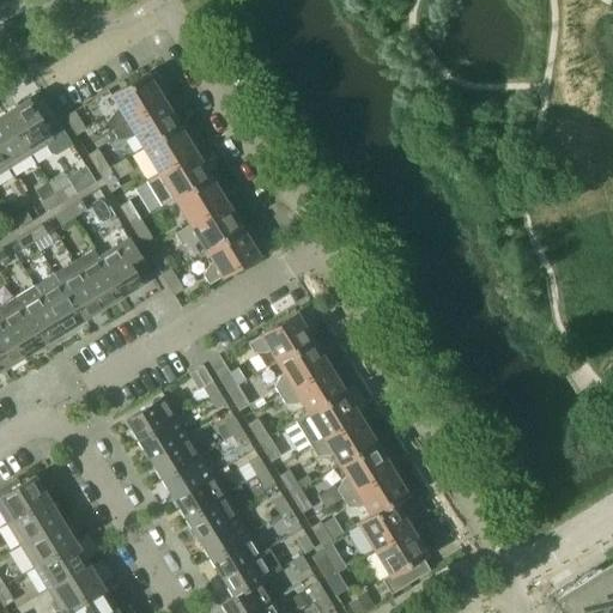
[(105,122),(110,131),(162,99),(146,73),(110,96),(117,109),(115,110),(105,122)]
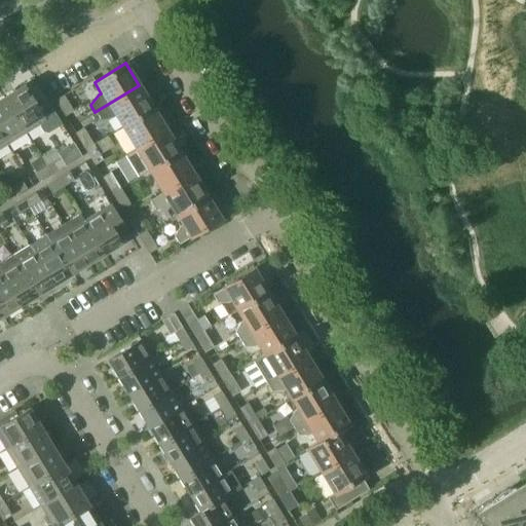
[(24,85),(4,98),(26,133),(39,124),(43,133),(47,134),(62,124),(48,104),(45,106),(39,98),(33,102),(24,85)]
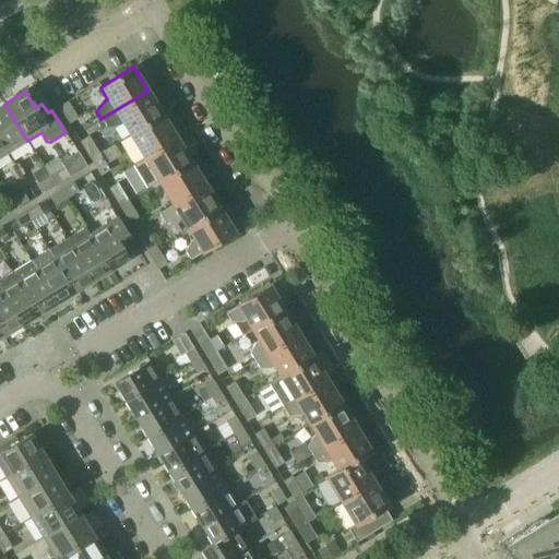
[(122,123),(129,134),(162,115),(147,91),(100,119),(106,128),(120,125),(122,123)]
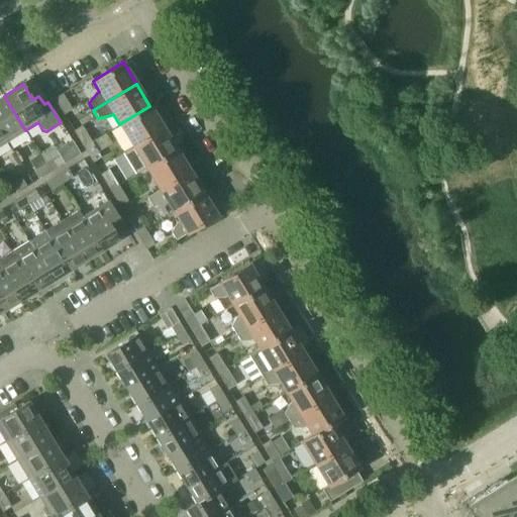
[(54,99),(63,114),(71,109),(62,94),(54,99)]
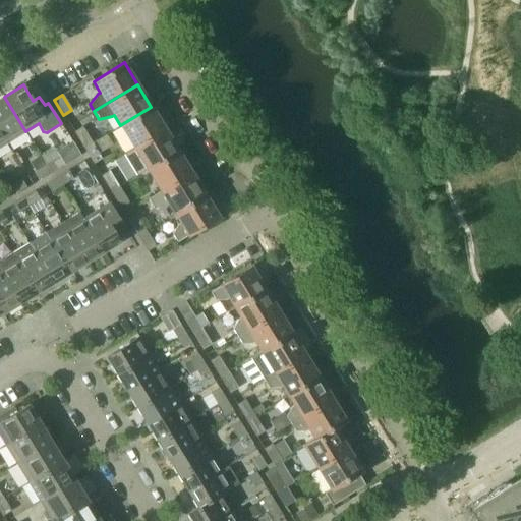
[(4,97),(0,99),(0,131),(6,142),(25,131),(4,97)]
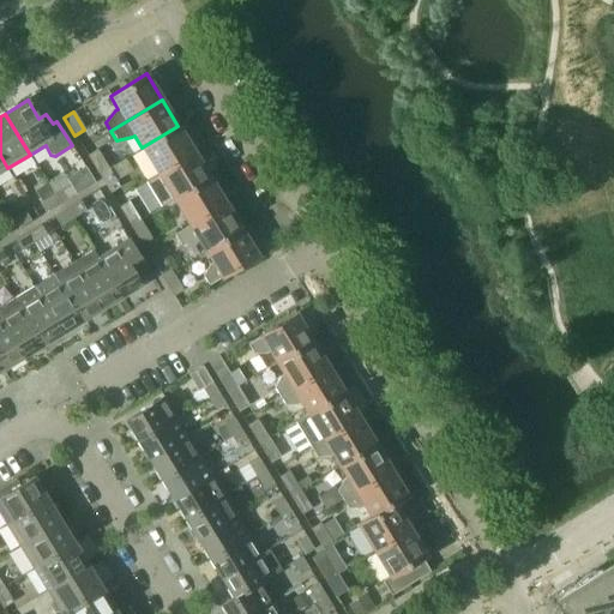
[(142,148),(157,174),(193,152),(178,126),(142,148)]
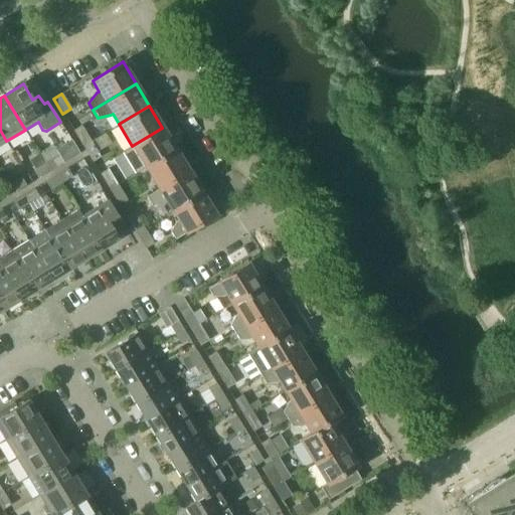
[(72,131),(82,146),(91,141),(80,126),(72,131)]
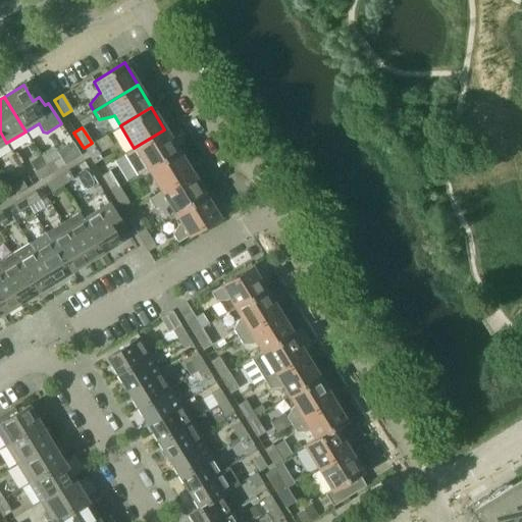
[(134,148),(122,155),(136,176),(147,169),(177,151),(164,129),(134,148)]
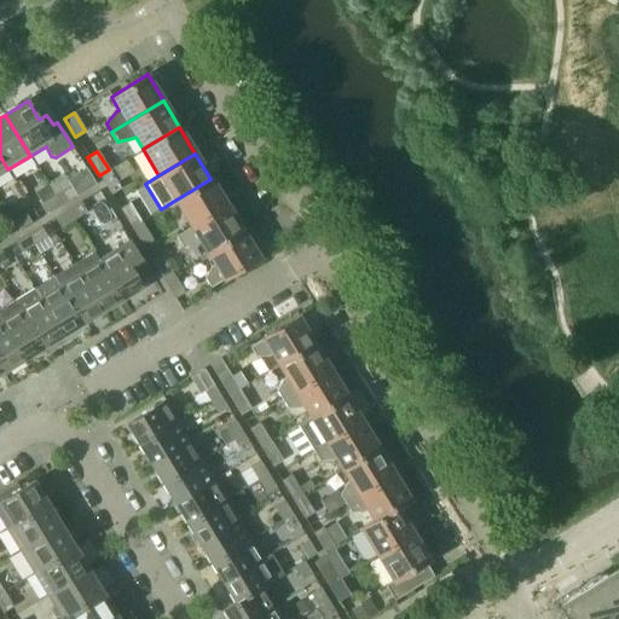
[(109,169),(99,175),(111,195),(121,189),(109,169)]
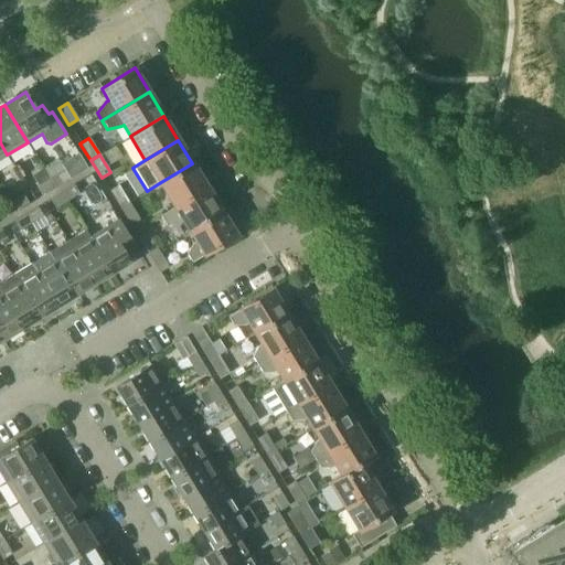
[(159,183),(174,208),(208,187),(192,163),(159,183)]
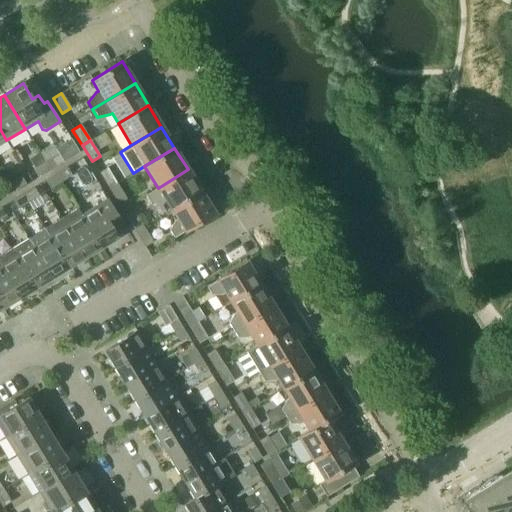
[(57,153),(45,161),(50,170),(63,162),(57,153)]
